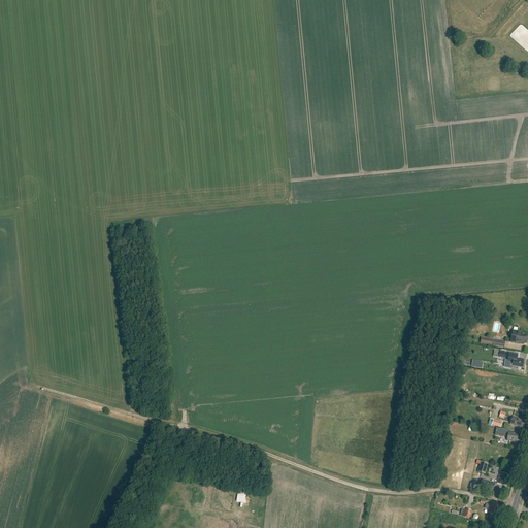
[(526,344),(527,335),(521,334),(521,333),(513,331),(510,342),(523,344),(523,343),(526,344)]
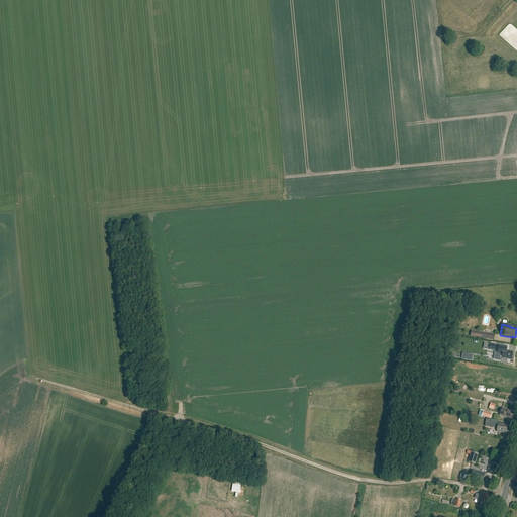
[(512,360),(513,352),(506,351),(506,347),(498,346),(497,353),(495,353),(494,359),(501,362),(502,358),(512,360)]
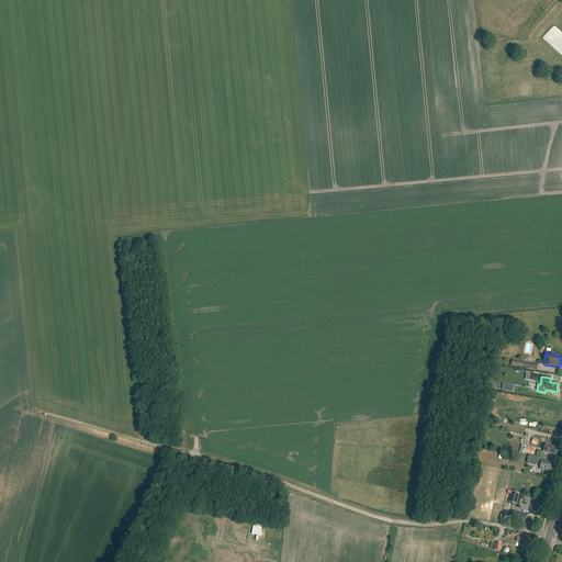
[(557,456),(558,448),(550,446),(550,445),(546,444),(543,452),(557,456)]
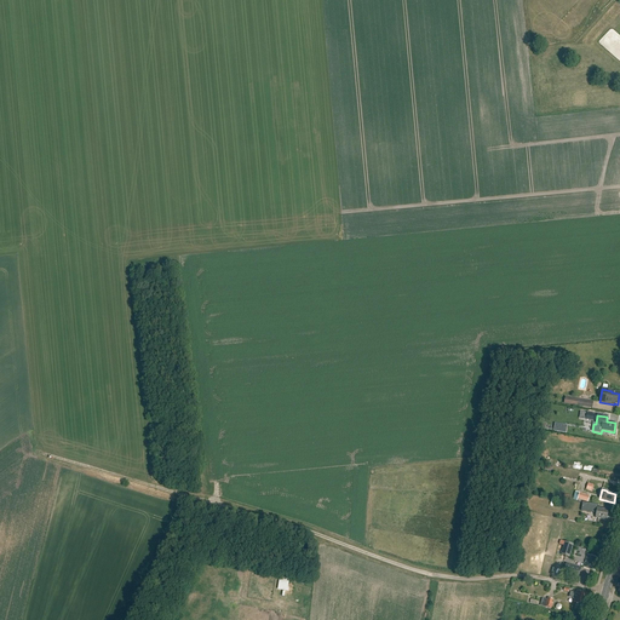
[(609,521),(610,516),(607,515),(608,510),(597,507),(596,518),(609,521)]
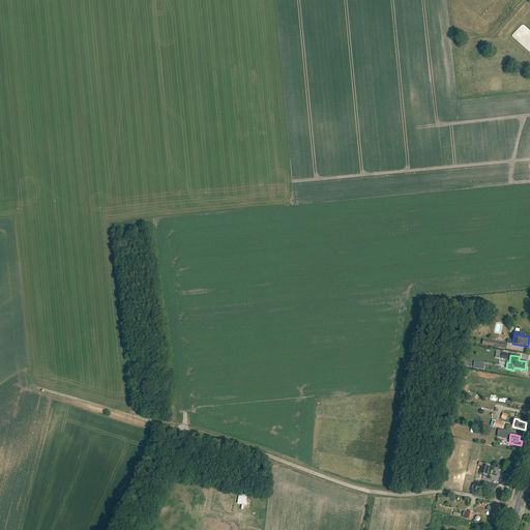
[(487,477),(490,466),(483,464),(479,475),(487,477)]
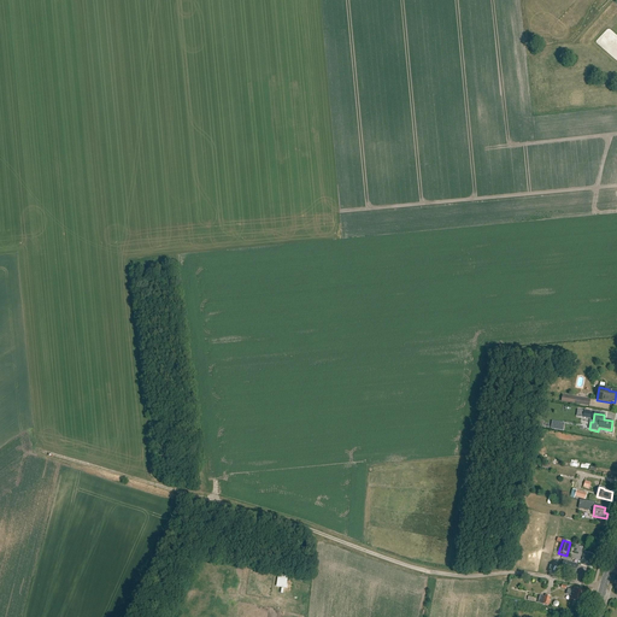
[(592,568),(593,563),(591,562),(593,556),(585,553),(581,564),(592,568)]
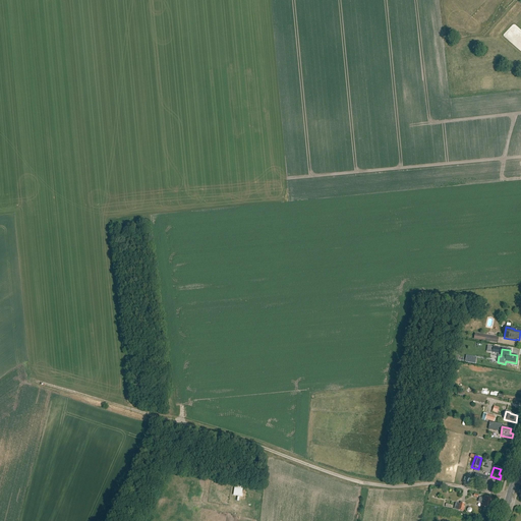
[(476,473),(473,481),(486,485),(488,477),(476,473)]
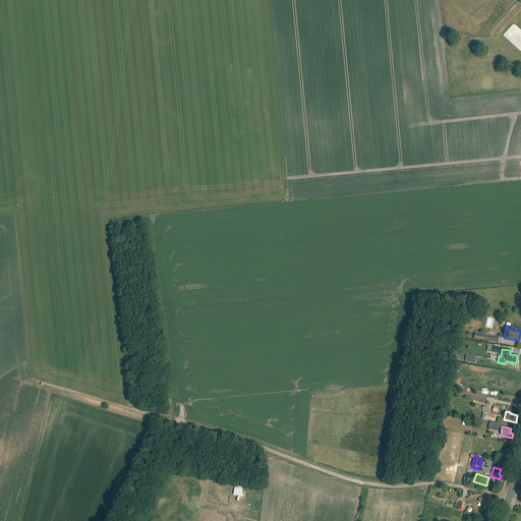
[(242,490),(244,482),(236,480),(235,489),(242,490)]
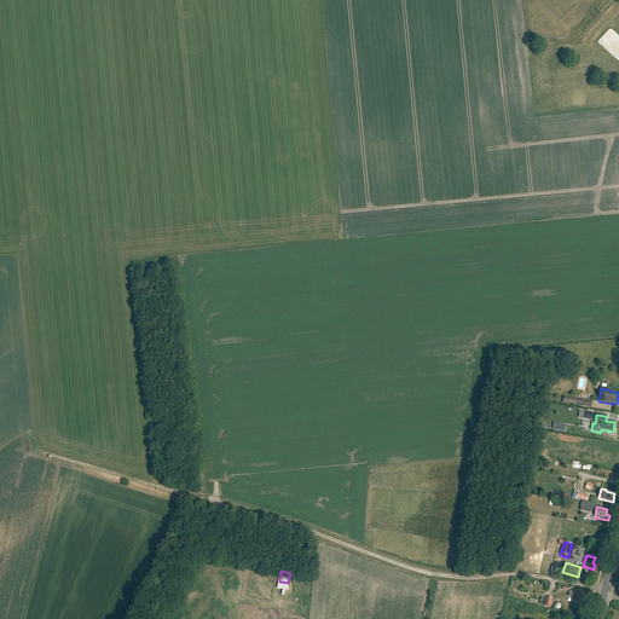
[(583,605),(585,593),(576,590),(574,594),(570,593),(568,597),(573,599),(573,601),(583,605)]
